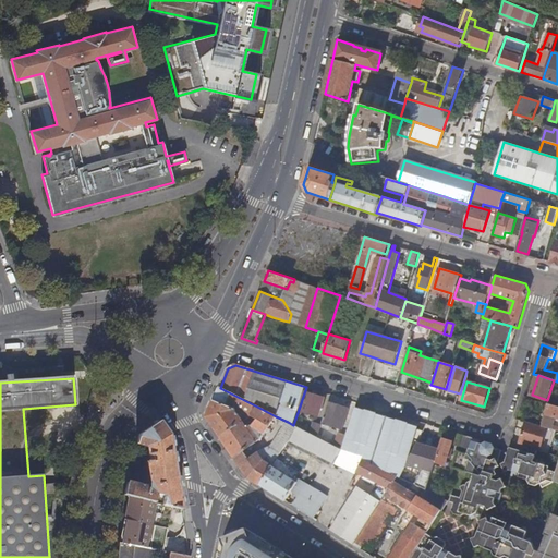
[(257,407),(220,388),(211,410),(208,417),(221,438),(252,416),(257,407)]
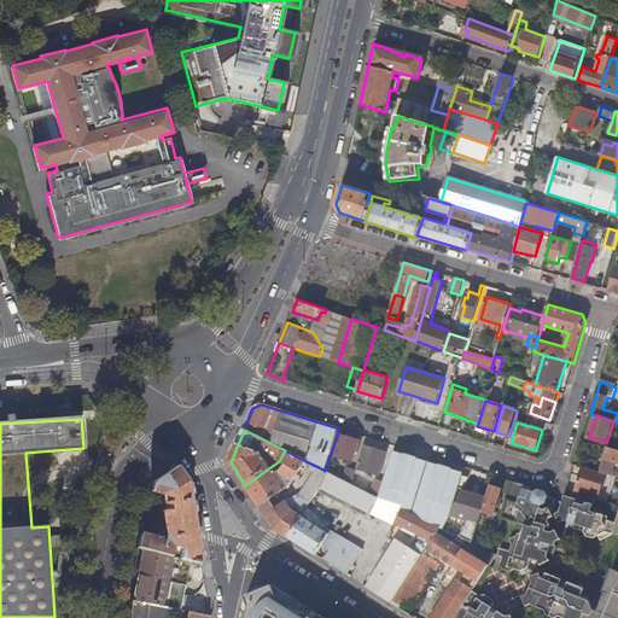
[(339,435),(333,455),(353,461),(360,442),(339,435)]
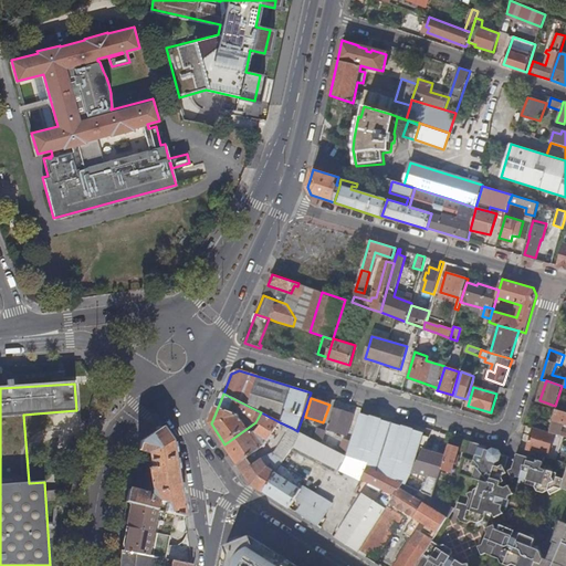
[(355,416),(334,408),(327,429),(347,436),(355,416)]
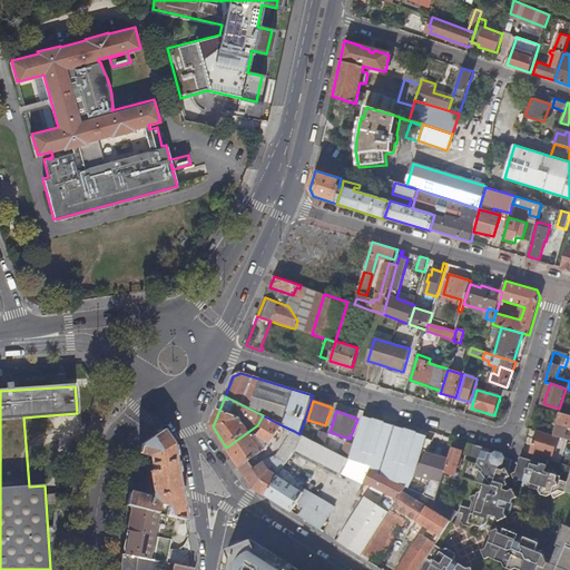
[(569,414),(562,413),(554,436),(559,438),(564,439),(569,440),(569,414)]
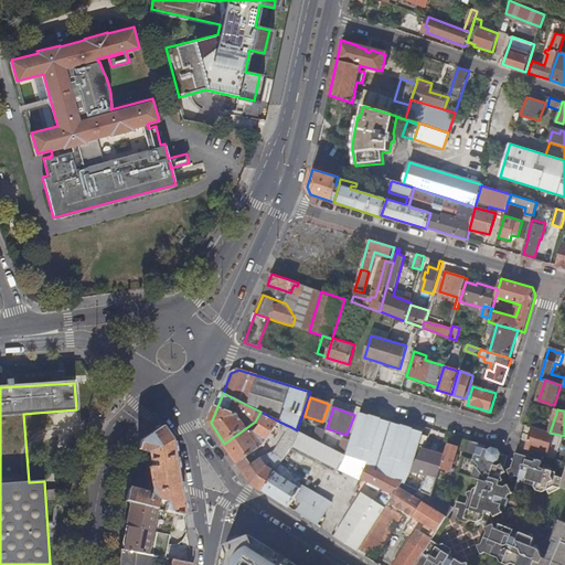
[(301,433),(297,430),(291,427),(275,452),(275,451),(260,459),(252,465),(247,457),(266,444),(279,422),(260,412),(255,422),(224,444),(252,483),(264,491),(276,472),(290,449),(301,433)]
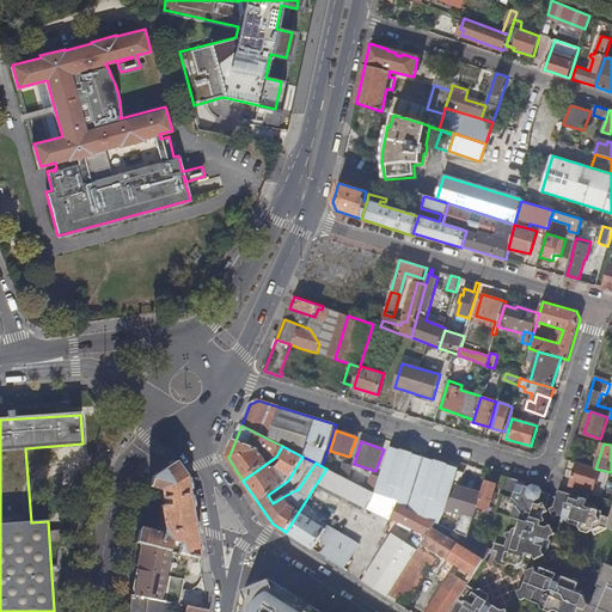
[(420,531),(429,534),(436,524),(439,525),(445,516),(447,513),(456,479),(458,471),(459,469),(391,447),(380,477),(375,493),(389,500),(379,514),(391,520),(392,516),(420,531)]
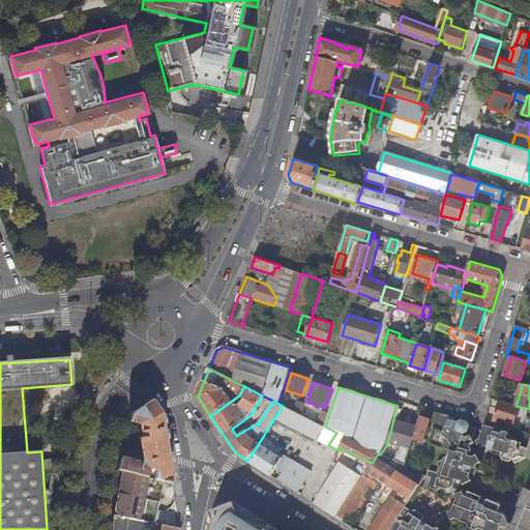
[(144,460),(143,464),(121,459),(118,470),(164,481),(174,483),(163,413),(153,400),(133,413),(130,421),(143,424),(141,430),(142,435),(140,436),(144,460)]
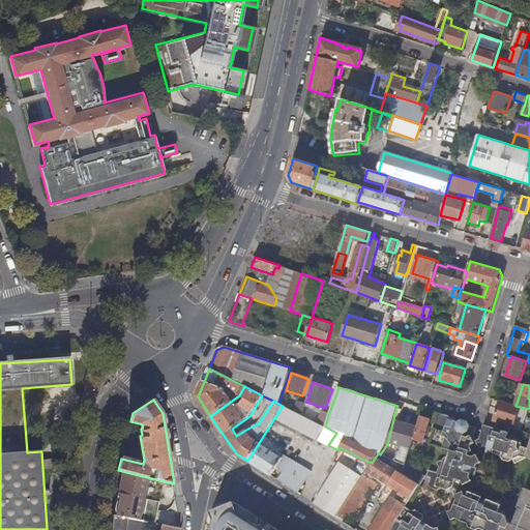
[(500,401),(494,419),(513,425),(520,407),(516,406),(500,401)]
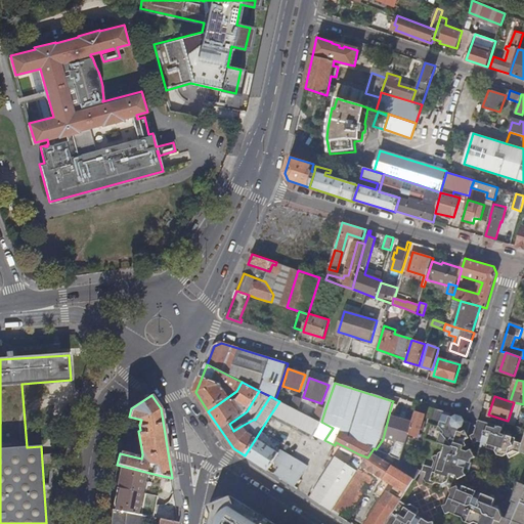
[(295,397),(292,407),(298,410),(302,400),(295,397)]
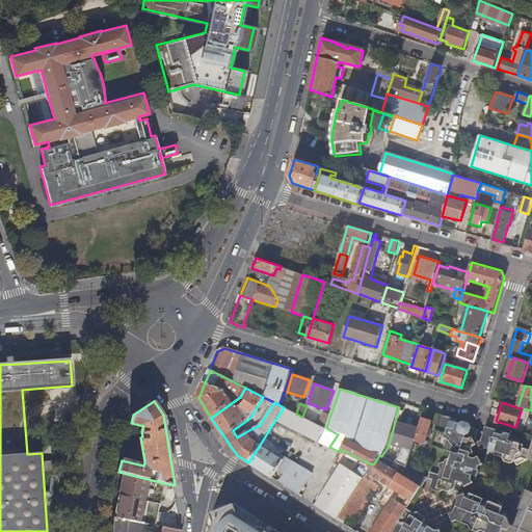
[(320,442),(326,428),(319,425),(302,417),(296,414),(284,407),(273,423),(318,446),(320,442)]
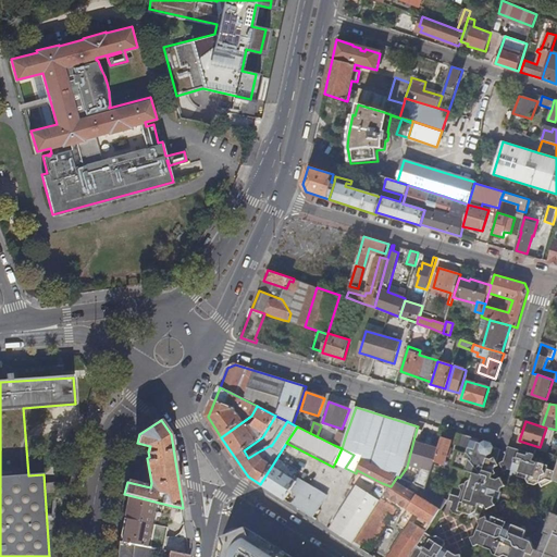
[(415,436),(420,438),(424,431),(417,429),(415,436)]
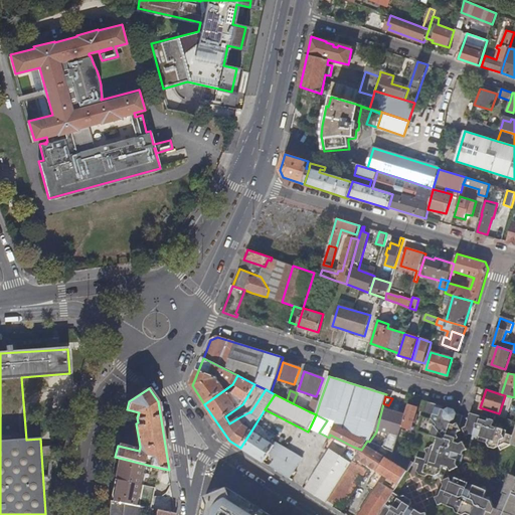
[(309,411),(316,414),(320,401),(313,399),(309,411)]
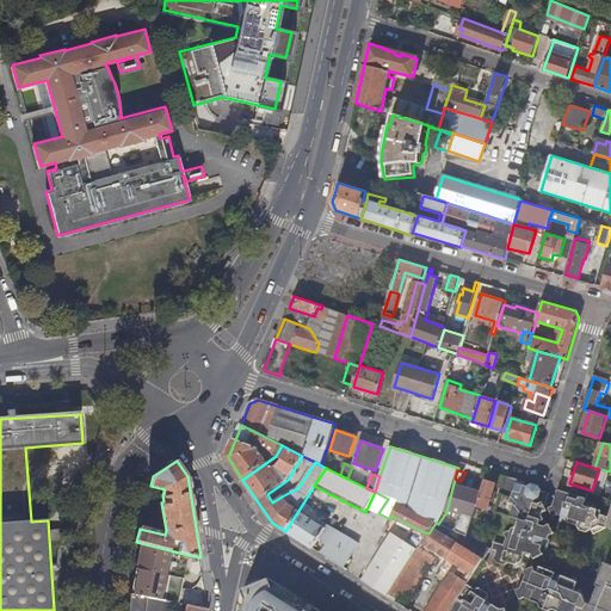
[(498,487),(504,489),(508,476),(501,474),(498,487)]
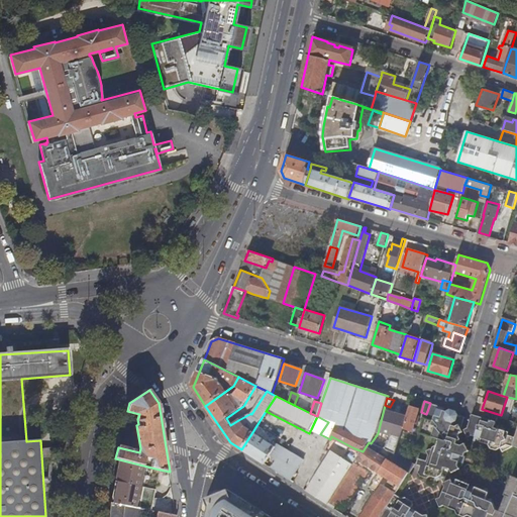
[(426,414),(420,434),(436,439),(434,445),(431,447),(430,450),(427,449),(423,451),(425,455),(424,461),(418,459),(416,466),(420,467),(418,473),(420,477),(427,479),(431,477),(435,478),(437,482),(445,479),(443,475),(445,469),(451,470),(452,474),(460,470),(458,466),(459,462),(463,464),(466,457),(464,456),(467,453),(469,451),(466,443),(461,445),(456,444),(466,417),(458,415),(456,411),(452,414),(450,410),(447,412),(444,411),(445,408),(430,403),(426,414)]
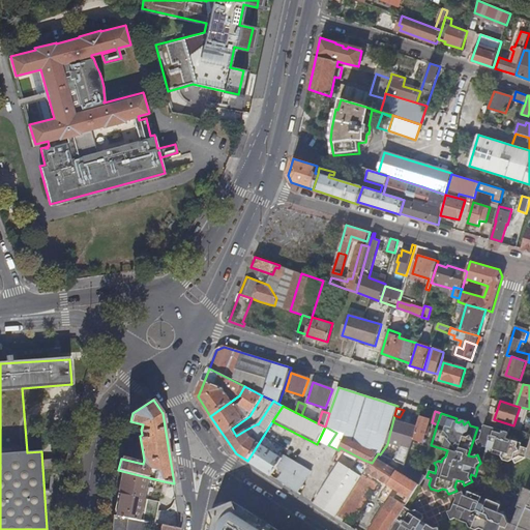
[(417,428),(414,439),(423,442),(427,434),(429,427),(431,420),(420,417),(417,428)]
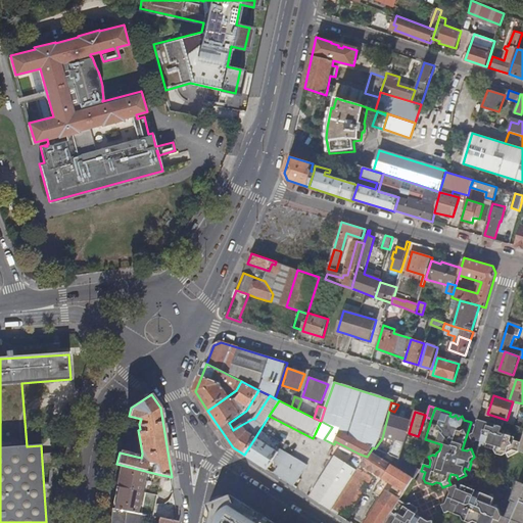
[(487,414),(486,417),(504,423),(506,423),(507,420),(487,414)]
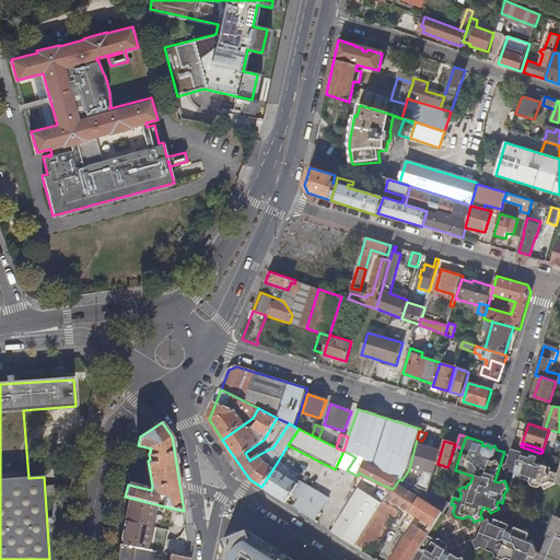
[(513,444),(511,451),(505,469),(508,475),(513,471),(515,474),(513,478),(521,480),(521,479),(543,486),(546,491),(556,483),(558,476),(550,473),(550,469),(539,466),(540,463),(536,461),(539,453),(521,446),(513,444)]
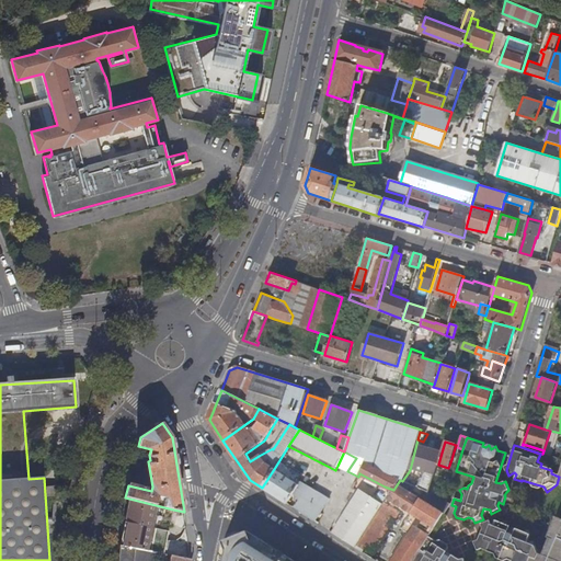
[(419,470),(435,474),(438,465),(442,453),(423,447),(415,471),(419,472),(419,470)]
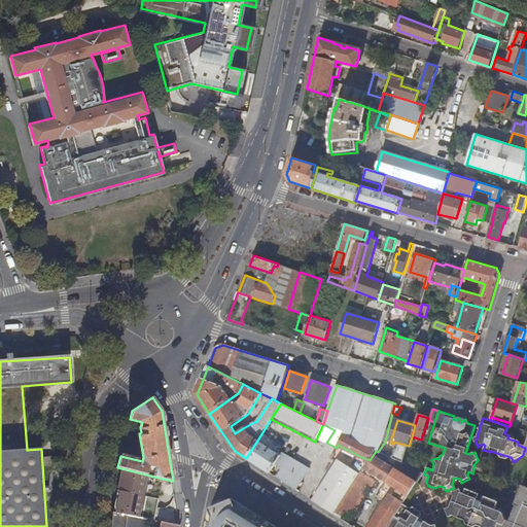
[(317,437),(326,443),(335,430),(323,424),(317,437)]
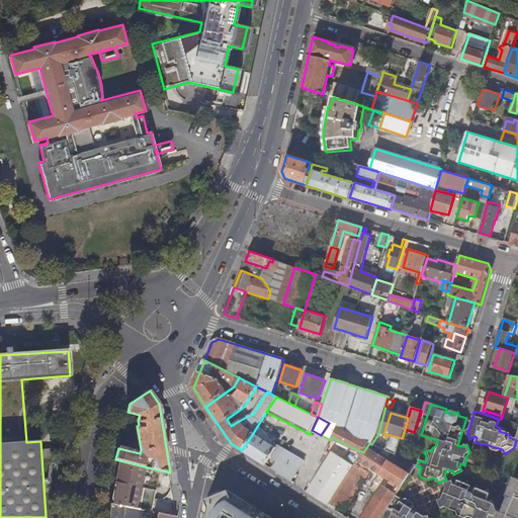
[(253,433),(242,450),(266,465),(271,456),(276,447),(274,446),(253,433)]
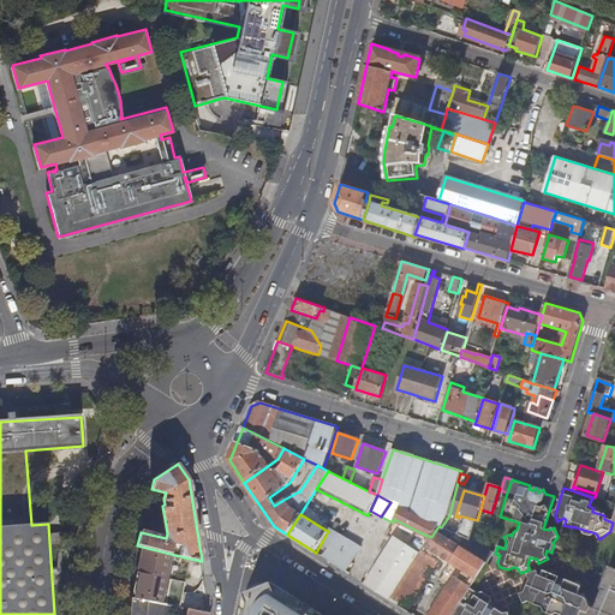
[(322,557),(346,572),(362,548),(327,526),(326,530),(328,531),(322,542),(330,551),(324,553),(322,557)]
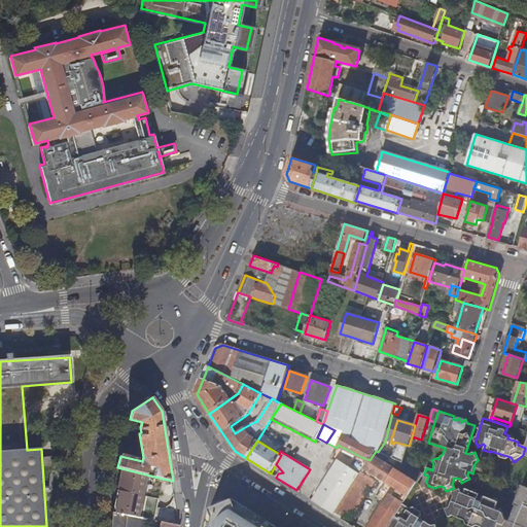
[(379,478),(386,482),(395,468),(398,462),(379,452),(378,452),(376,451),(370,460),(364,469),(336,515),(350,524),(379,478)]
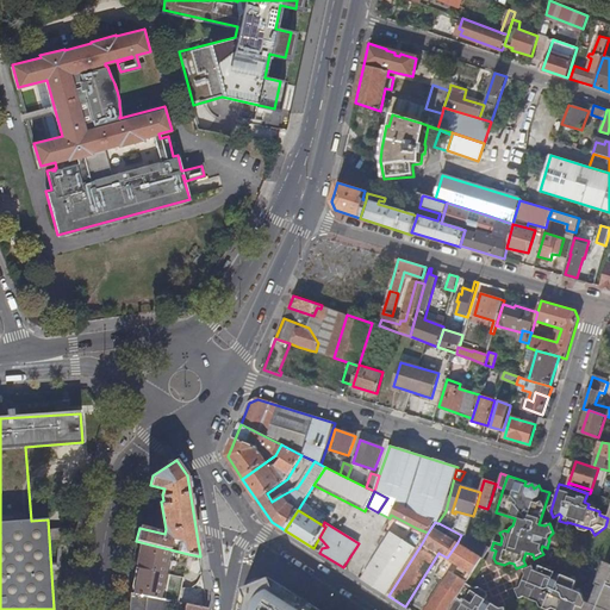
[(362,579),(388,596),(422,543),(409,534),(404,541),(392,534),(362,579)]
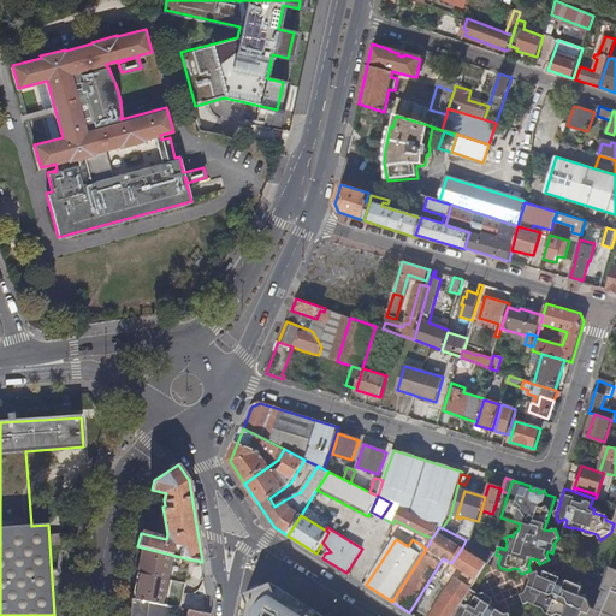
[(462,548),(487,564),(493,555),(477,545),(471,543),(466,540),(462,548)]
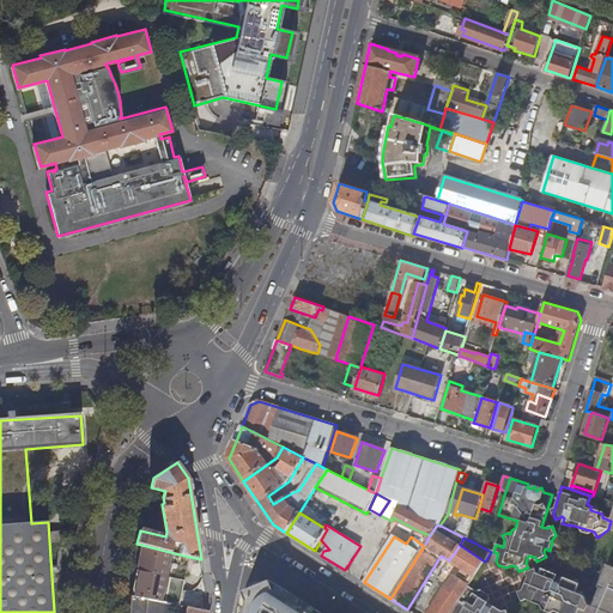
[(180,605),(189,557),(137,544),(135,551),(141,552),(133,598),(180,605)]
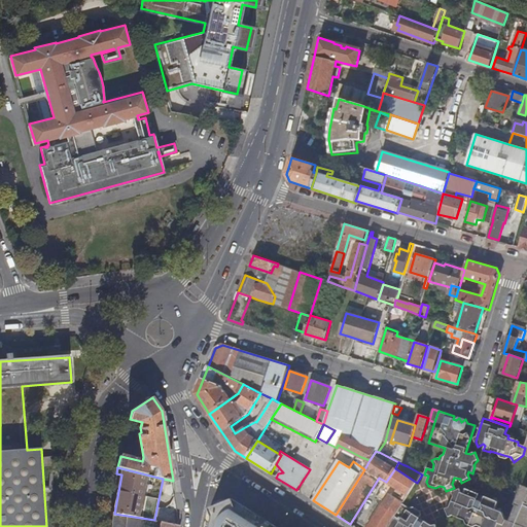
[(388,526),(403,503),(417,483),(395,468),(386,482),(378,496),(386,501),(370,526),(388,526)]
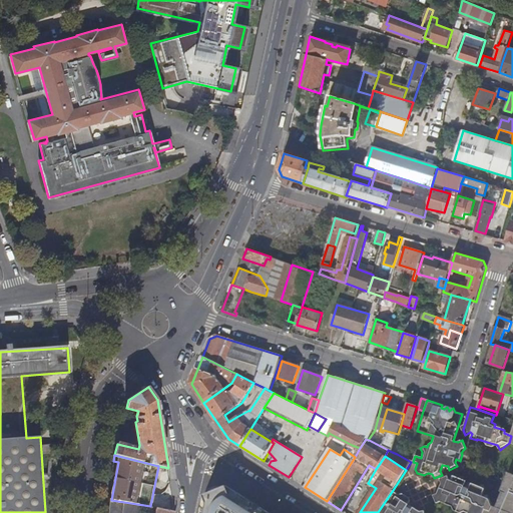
[(512,512),(512,474),(509,473),(501,492),(506,493),(502,502),(499,501),(497,508),(493,506),(491,511),(486,509),(484,512),(512,512)]
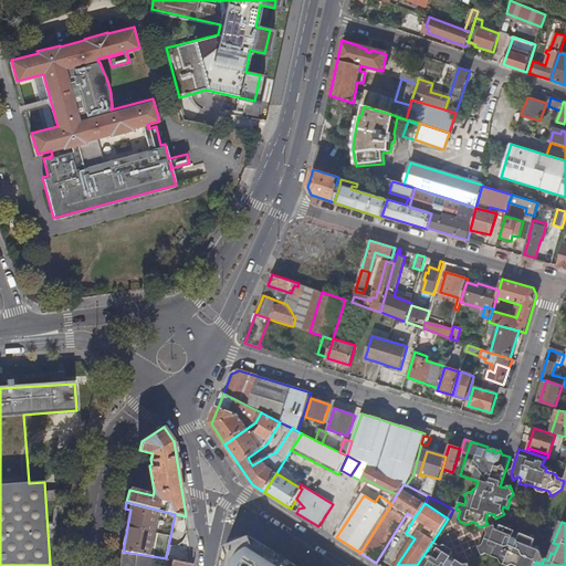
[(484,546),(480,548),(483,556),(488,555),(500,559),(502,564),(506,563),(515,565),(534,565),(536,562),(542,564),(544,558),(540,547),(536,548),(534,547),(537,541),(535,535),(531,537),(523,534),(523,535),(516,532),(516,531),(502,525),(500,532),(498,531),(495,526),(486,530),(489,535),(484,546)]
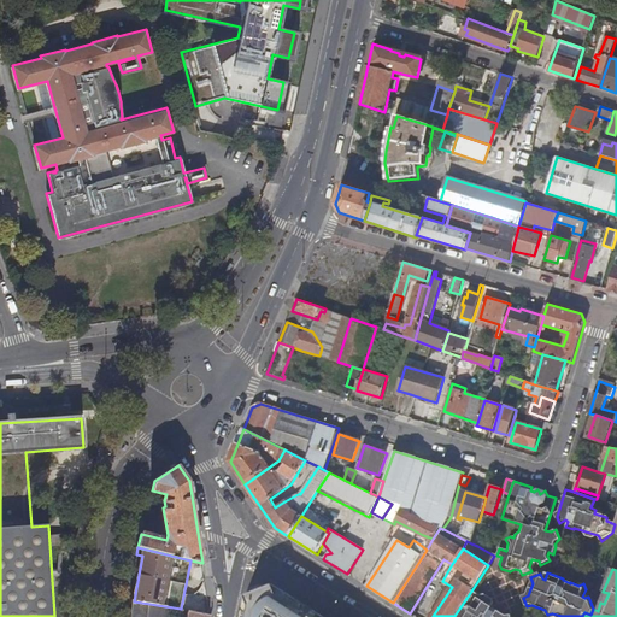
[(323,616),(272,585),(247,595),(241,616),(323,616)]
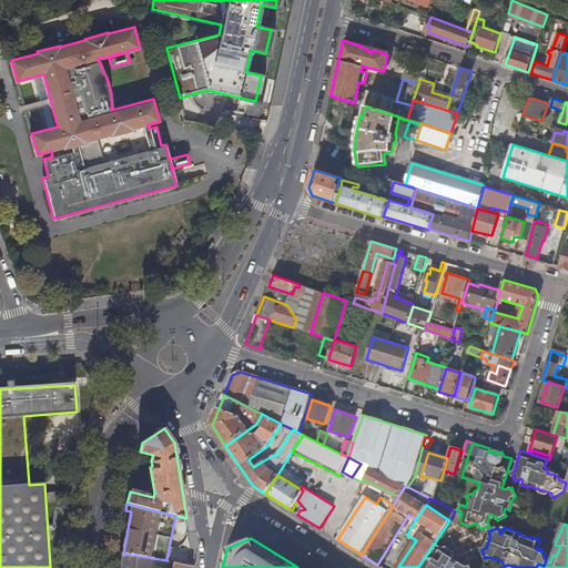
[(435,543),(418,567),(468,567),(466,566),(468,563),(467,560),(467,559),(465,558),(463,556),(459,557),(457,561),(454,559),(456,556),(455,551),(447,547),(443,548),(435,543)]
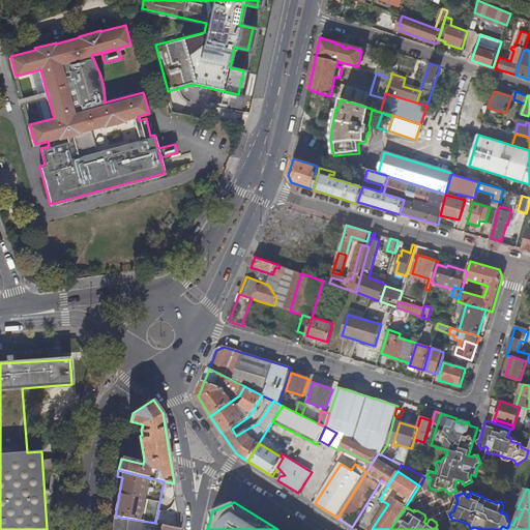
[(114,517),(112,529),(139,529),(142,522),(142,521),(114,517)]
